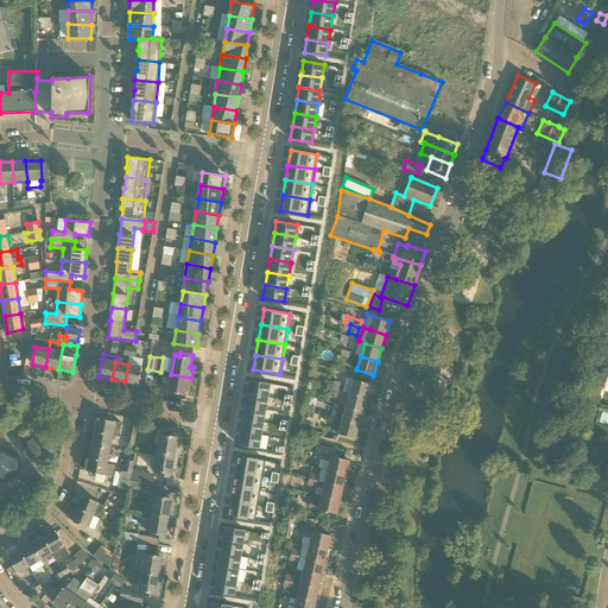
[(128,365),(125,381),(139,385),(141,367),(128,365)]
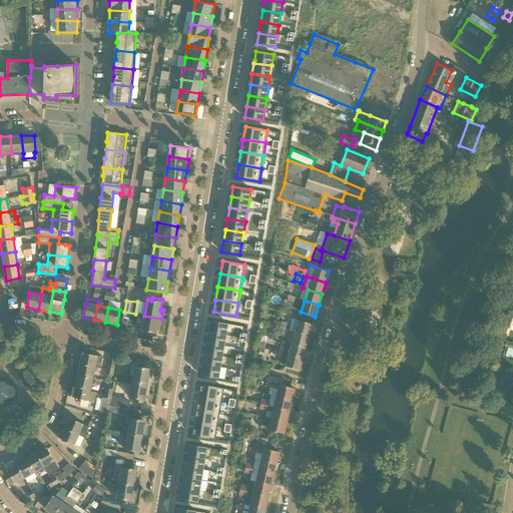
[(134,324),(135,314),(124,312),(121,335),(129,337),(130,330),(126,329),(127,323),(134,324)]
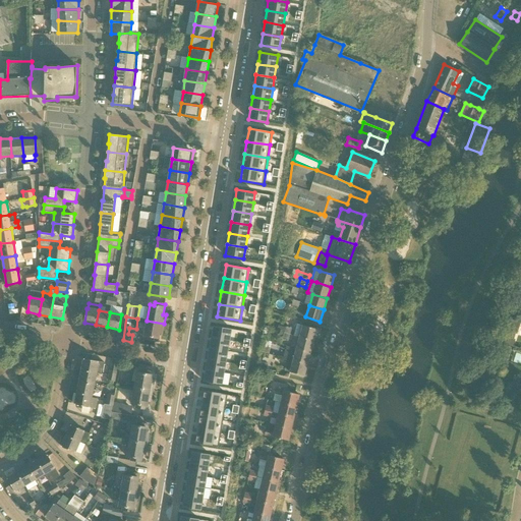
[(509,319),(505,330),(506,331),(517,334),(520,323),(509,319)]
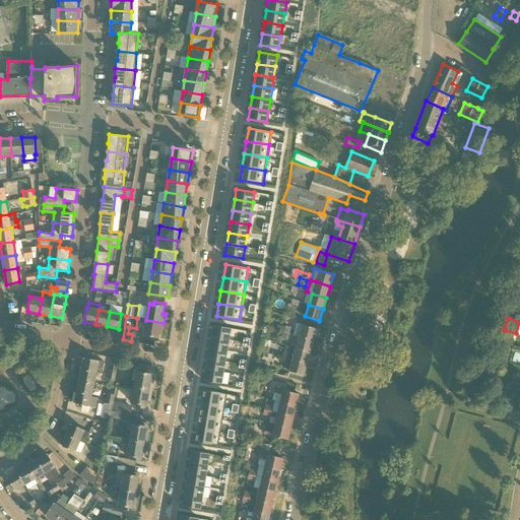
[(163,331),(164,323),(146,320),(144,335),(148,336),(147,339),(157,341),(159,330),(163,331)]
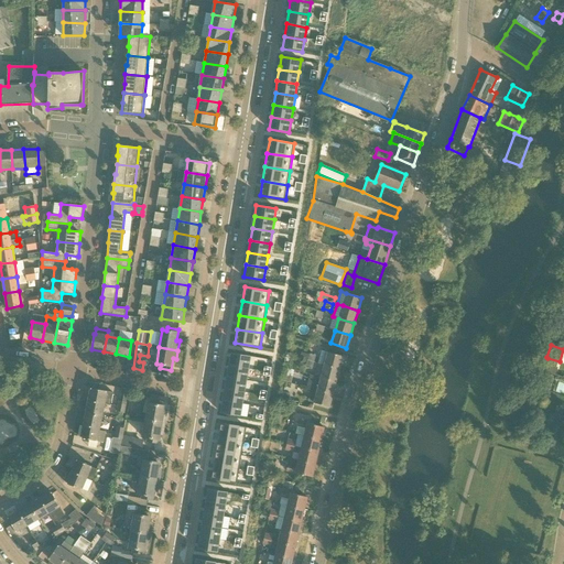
[(231,353),(229,365),(249,368),(251,356),(231,353)]
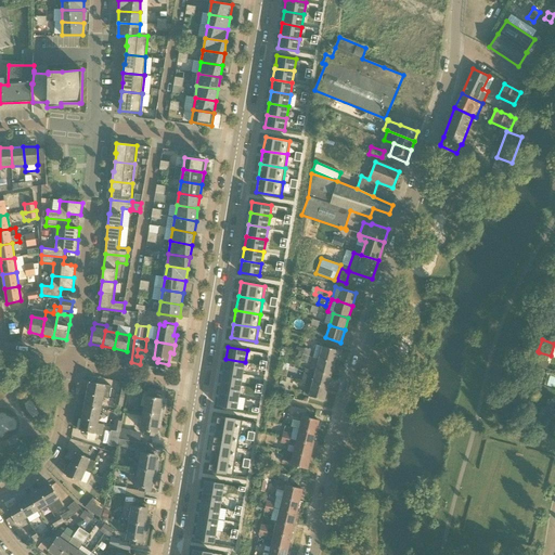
[(319,359),(334,363),(338,350),(323,347),(319,359)]
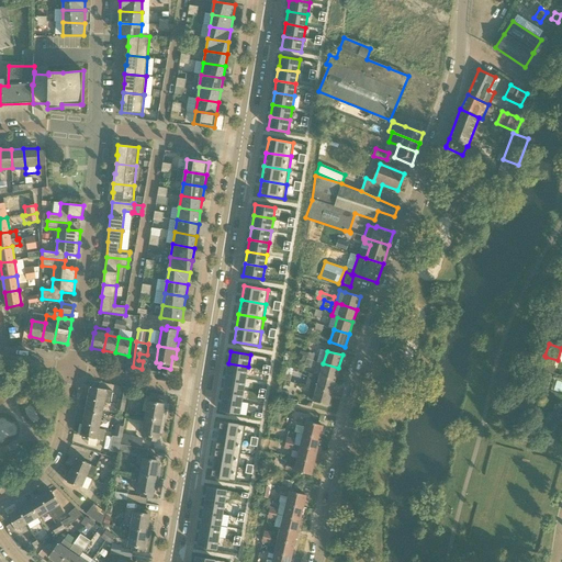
[(543,362),(541,370),(553,373),(555,367),(543,362)]
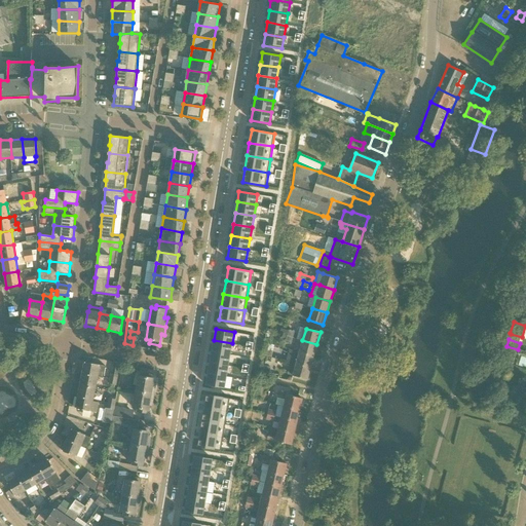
[(214,340),(212,351),(230,354),(232,343),(214,340)]
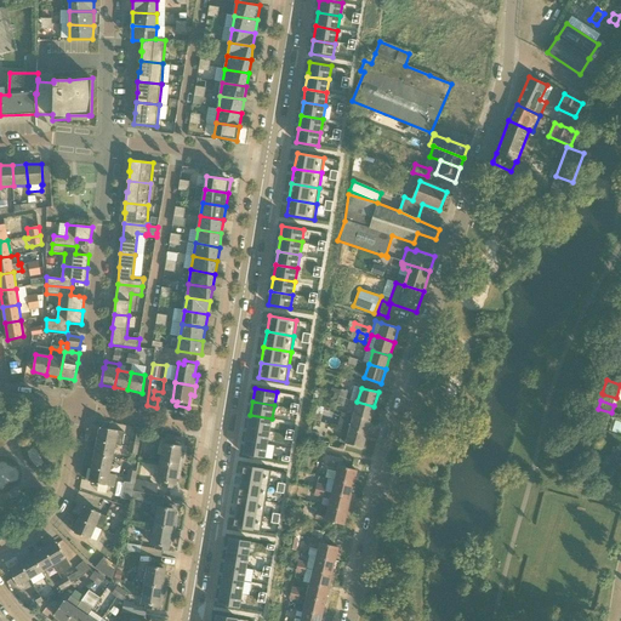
[(370,421),(374,406),(357,402),(353,416),(370,421)]
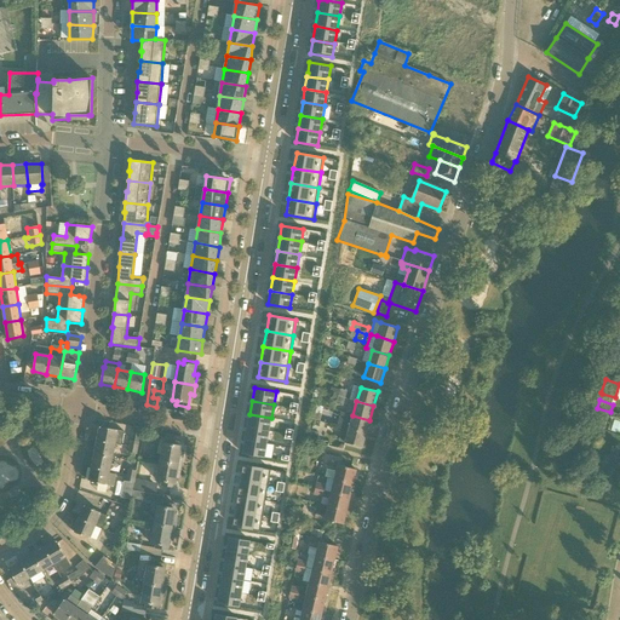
[(311,415),(321,418),(323,407),(314,405),(311,415)]
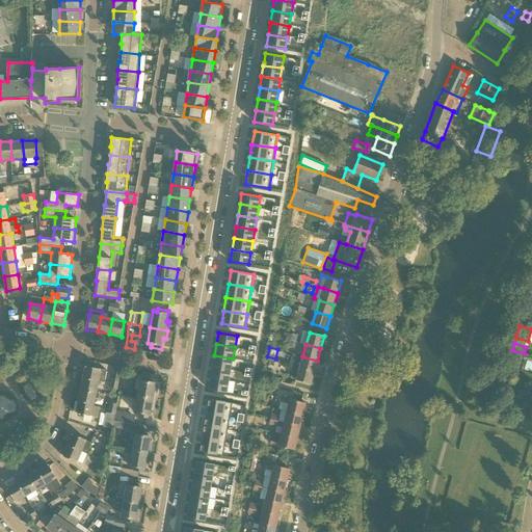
[(317,361),(302,356),(297,354),(296,354),(292,353),(289,365),(299,368),(314,372),(317,361)]
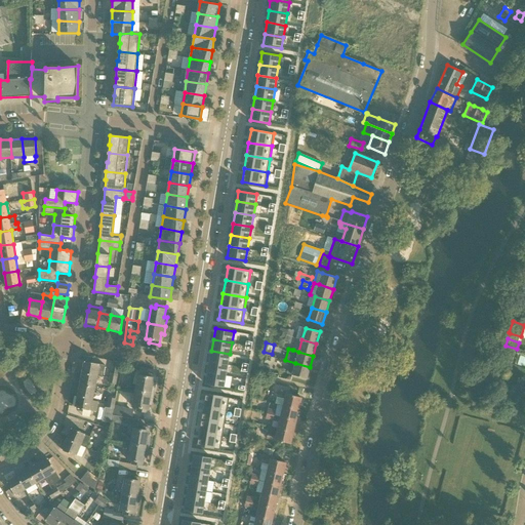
[(211,351),(209,362),(228,365),(230,354),(211,351)]
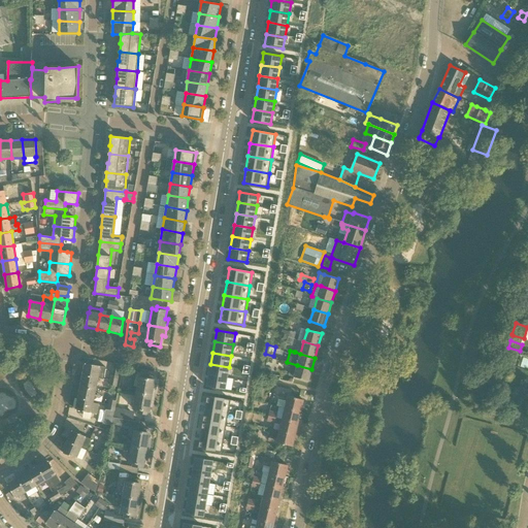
[(103,378),(103,377),(105,367),(85,363),(83,375),(98,378),(98,377),(103,378)]
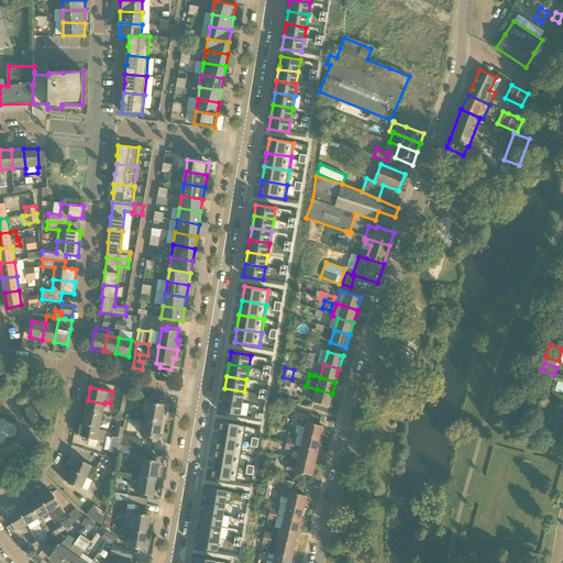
[(224,388),(222,400),(242,404),(244,392),(224,388)]
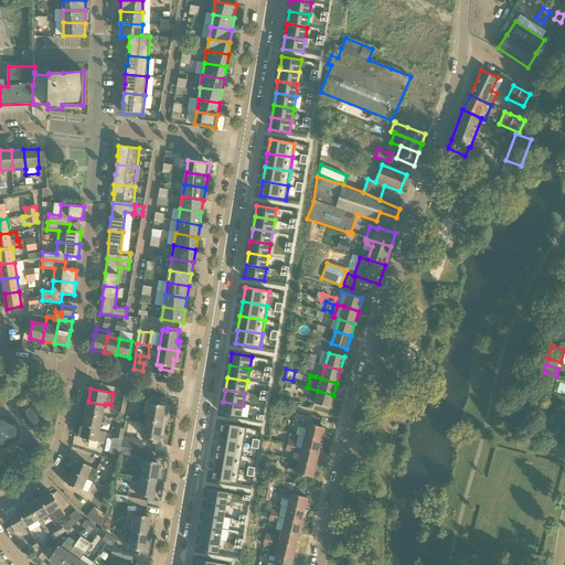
[(330,408),(333,395),(318,391),(315,404),(330,408)]
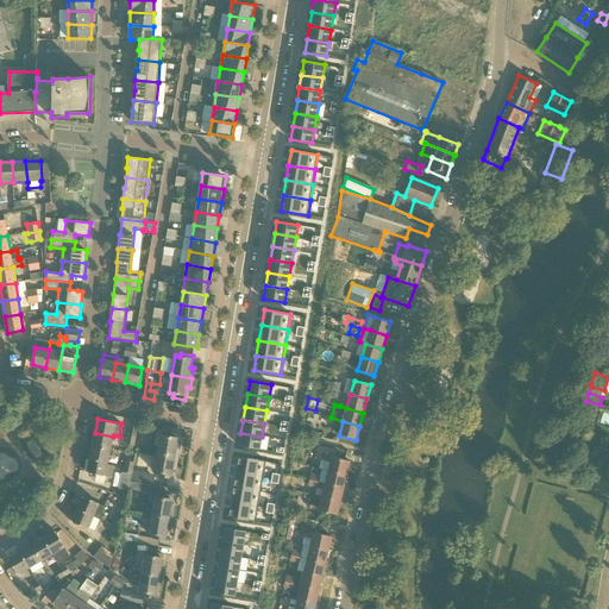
[(110,450),(113,437),(95,433),(93,446),(110,450)]
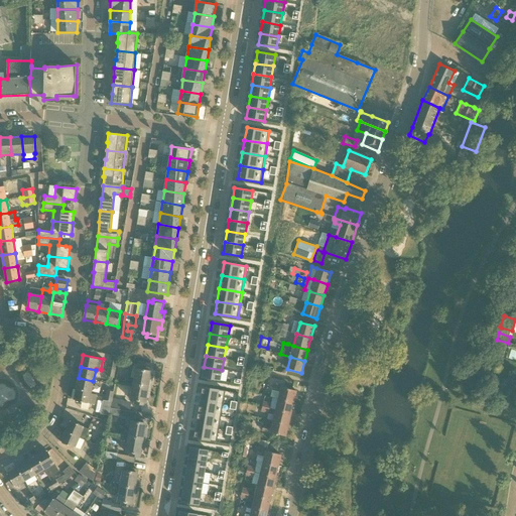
[(134,384),(150,388),(152,379),(149,379),(151,368),(141,367),(141,370),(136,369),(134,384)]
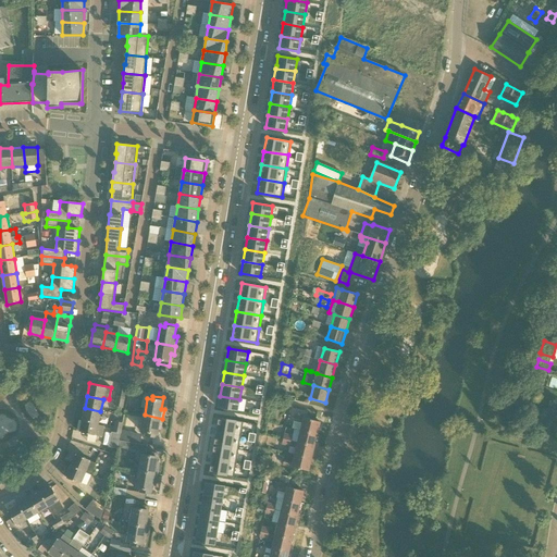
[(220,396),(218,408),(237,411),(239,399),(220,396)]
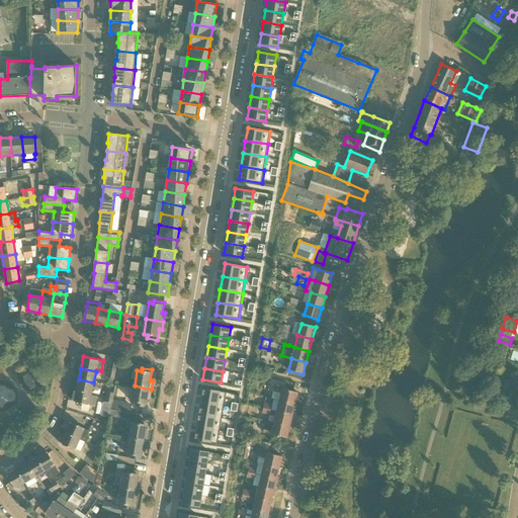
[(91,394),(93,382),(79,379),(77,391),(91,394)]
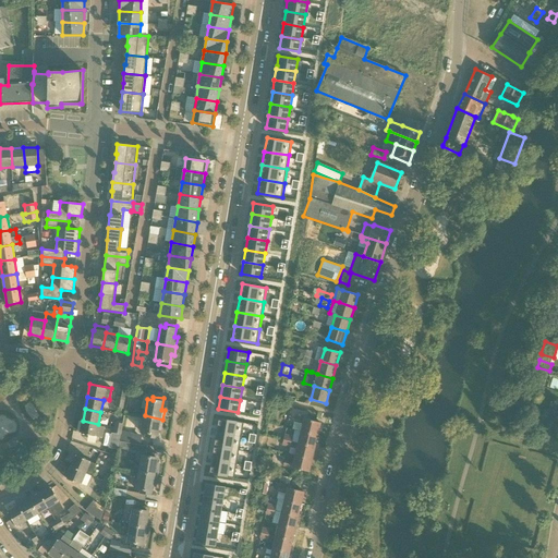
[(161,428),(162,420),(145,415),(142,433),(146,433),(146,437),(156,438),(158,427),(161,428)]
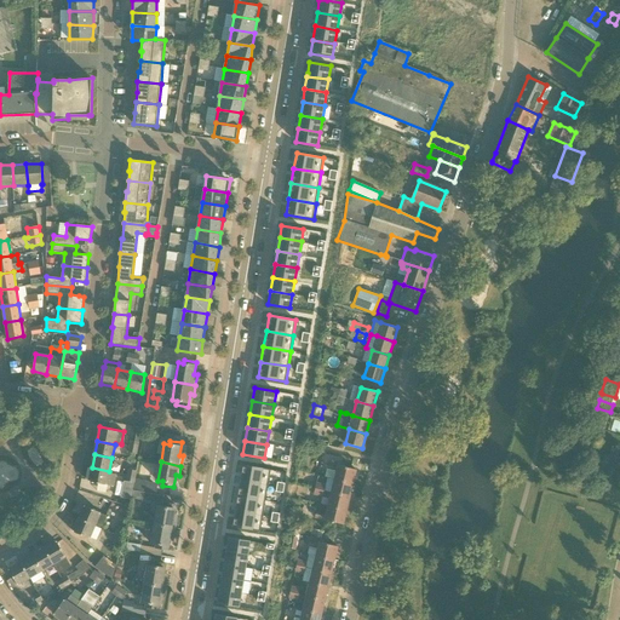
[(334,480),(352,483),(356,470),(328,463),(327,469),(337,471),(334,480)]
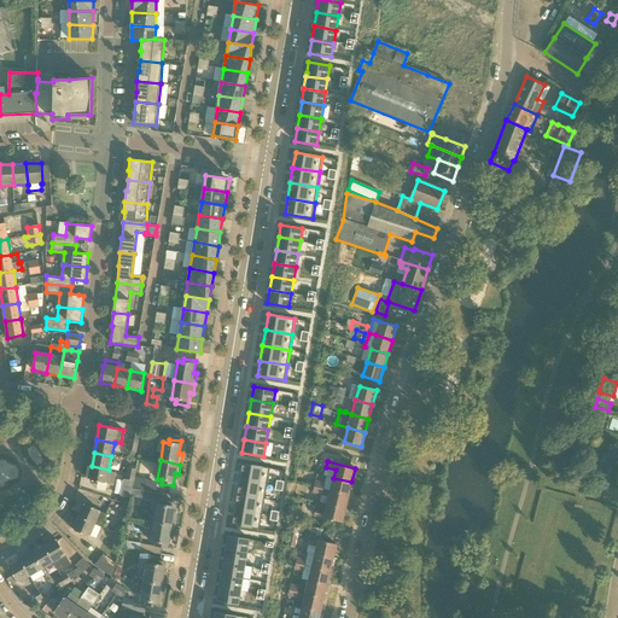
[(243,464),(240,479),(267,483),(270,468),(243,464)]
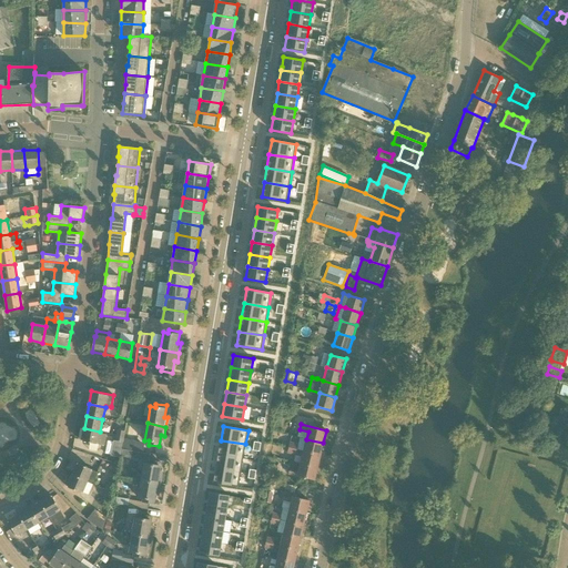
[(100,434),(100,432),(84,428),(82,442),(104,446),(107,435),(100,434)]
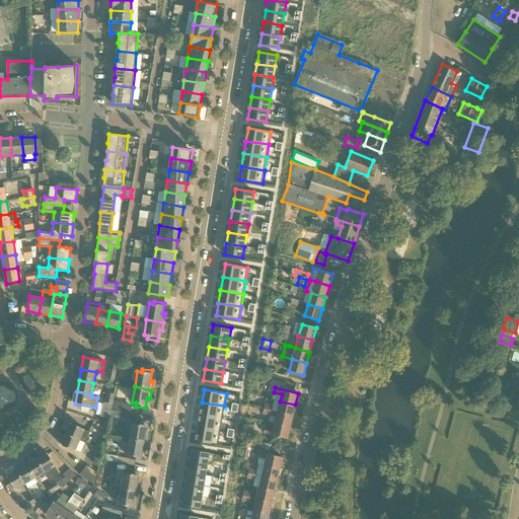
[(113,403),(112,410),(122,412),(124,402),(113,400),(113,403)]
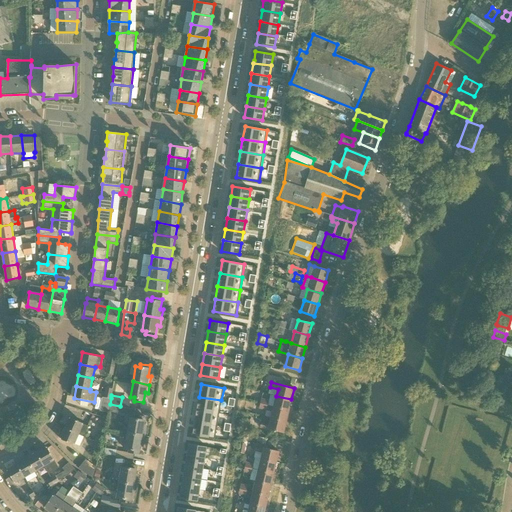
[(289,410),(291,399),(276,396),(273,407),(289,410)]
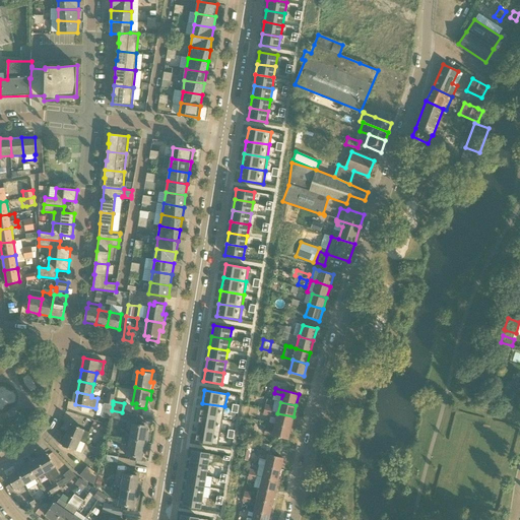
[(202,403),(200,415),(222,419),(224,406),(202,403)]
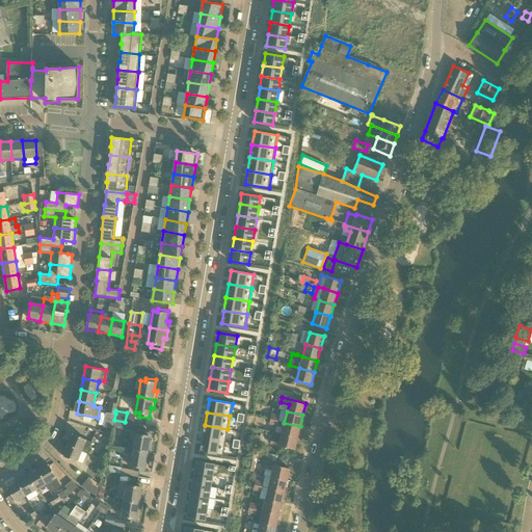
[(124,429),(125,422),(114,420),(112,426),(124,429)]
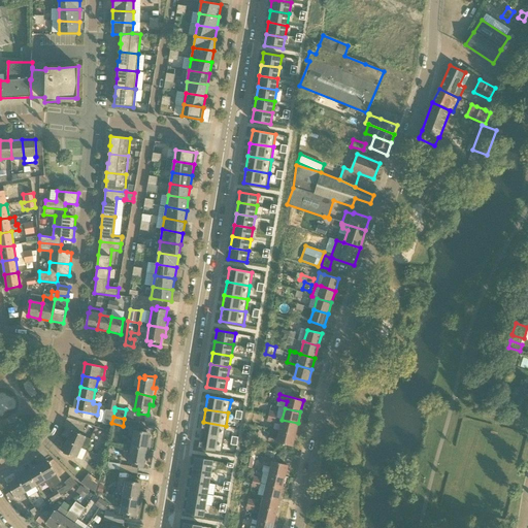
[(295,434),(298,423),(282,420),(279,431),(295,434)]
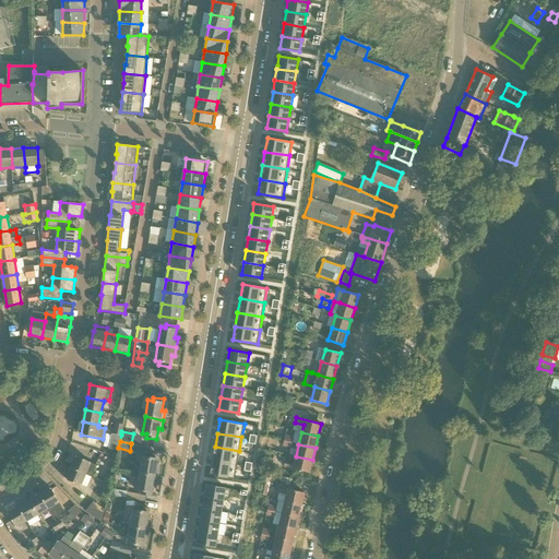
[(215,447),(212,461),(237,465),(239,451),(215,447)]
